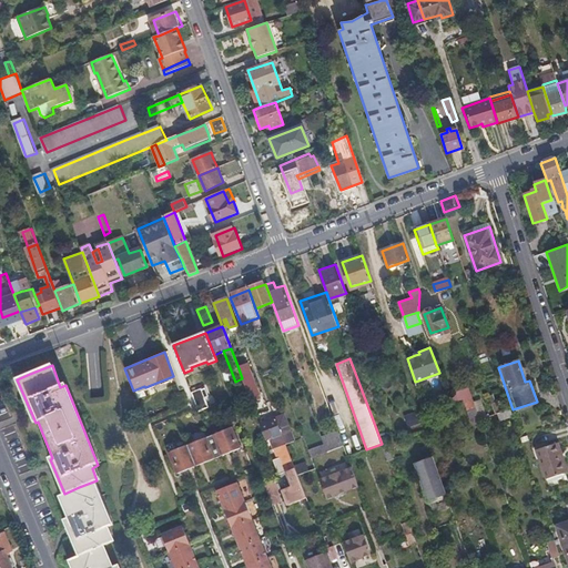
[(264,412),(246,365),(239,368),(242,378),(249,395),(256,415),(264,412)]
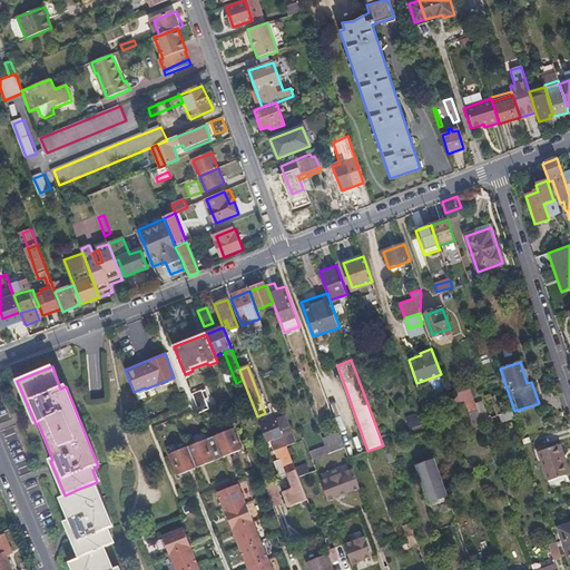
[(36,424),(17,381),(16,382),(33,425),(36,424)]
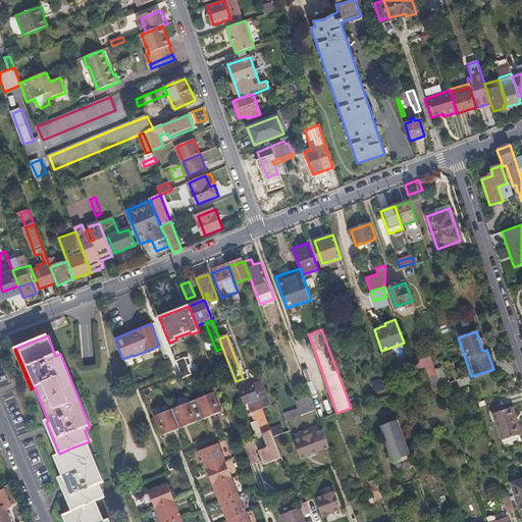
[(411,363),(406,364),(408,372),(426,366),(434,388),(440,386),(430,356),(411,363)]
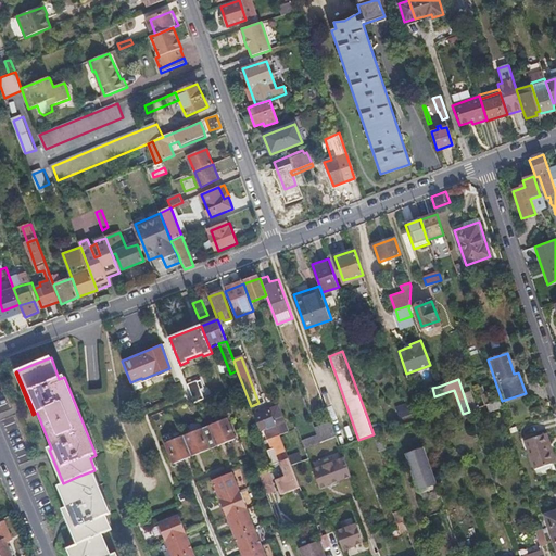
[(201,380),(188,384),(191,395),(194,403),(204,399),(200,389),(204,388),(201,380)]
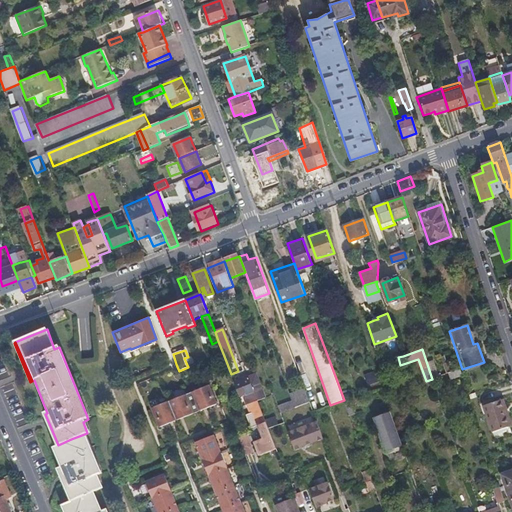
[(378,381),(375,371),(363,375),(366,385),(378,381)]
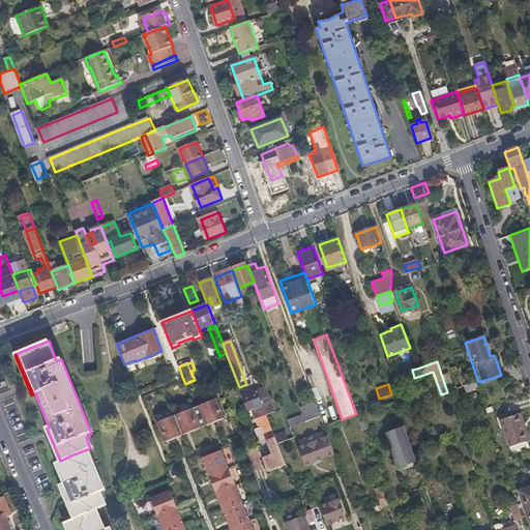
[(265,387),(257,390),(261,400),(269,396),(265,387)]
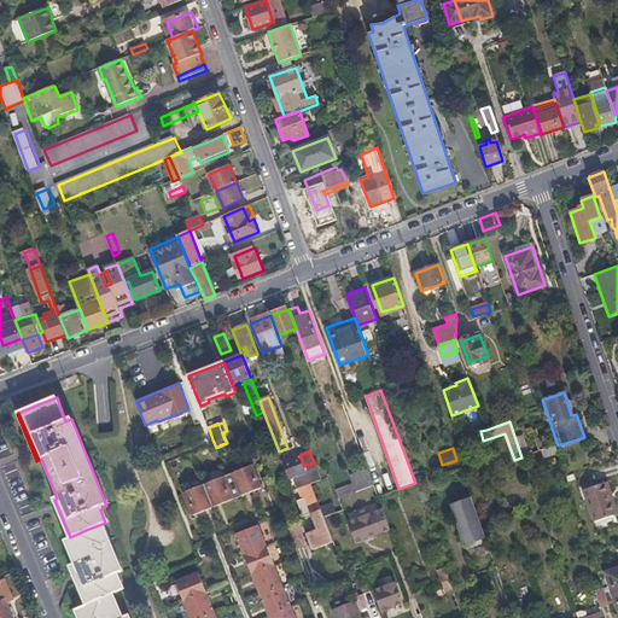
[(304,466),(299,455),(283,461),(290,479),(297,477),(299,483),(302,489),(312,485),(307,473),(304,466)]
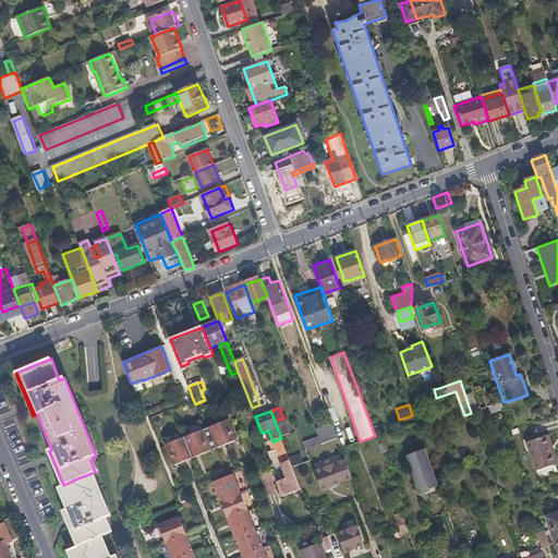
[(277,427),(281,438),(289,434),(283,417),(275,421),(277,427)]
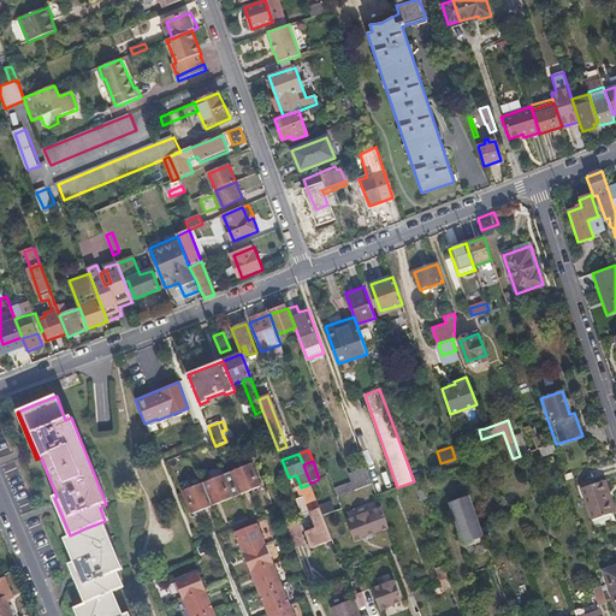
[(225,474),(182,491),(190,514),(203,509),(202,507),(207,504),(208,507),(215,504),(214,502),(219,499),(220,503),(234,497),(240,496),(244,493),(243,491),(248,489),(249,491),(261,486),(253,463),(230,472),(225,474)]
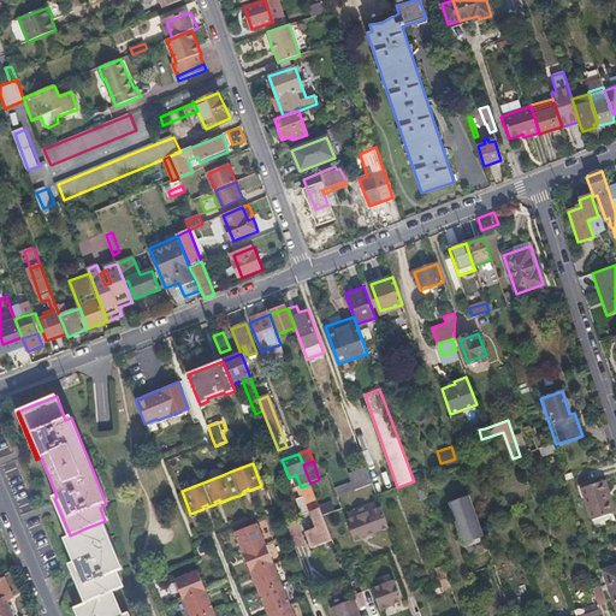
[(373,483),(367,467),(349,473),(351,481),(354,490),(373,483)]
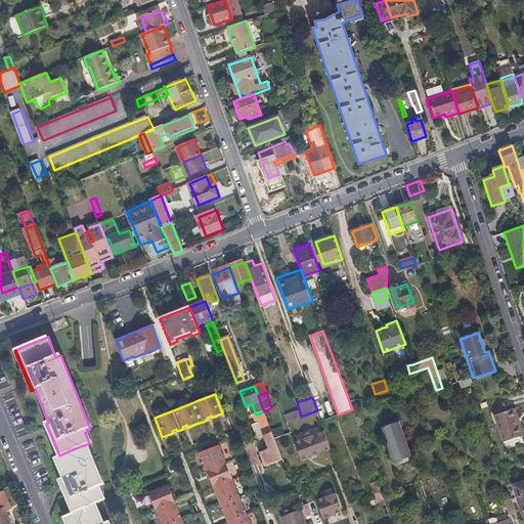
[(358,427),(366,425),(360,408),(352,410),(358,427)]
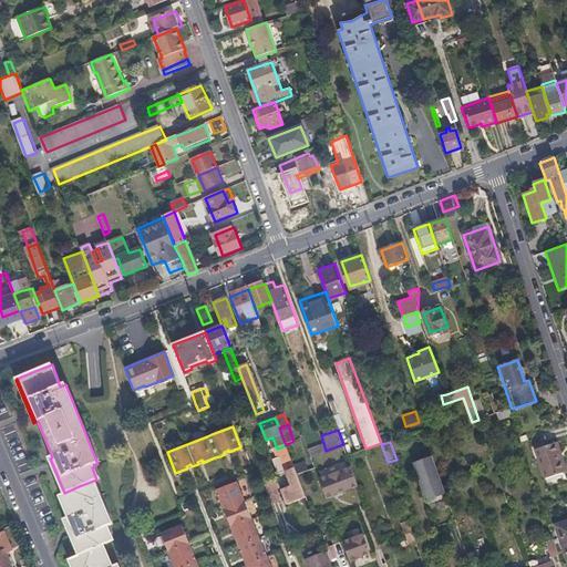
[(311,456),(326,451),(323,443),(308,449),(311,456)]
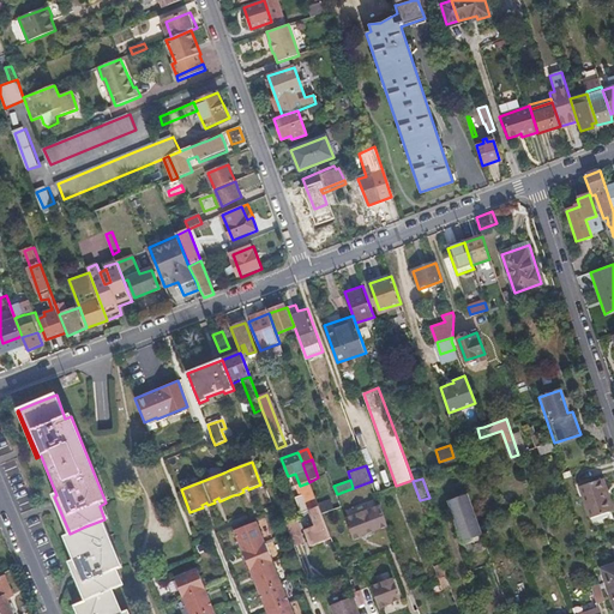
[(608,501),(611,499),(605,480),(581,488),(590,519),(611,512),(608,501)]
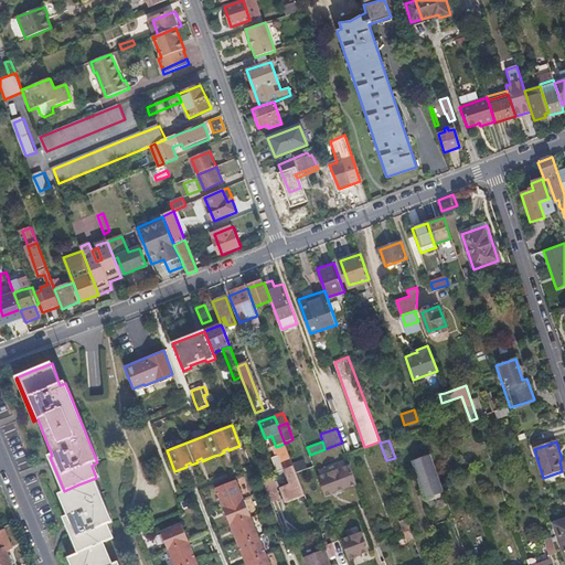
[(277,472),(294,467),(292,465),(285,444),(276,447),(279,456),(273,458),(277,472)]
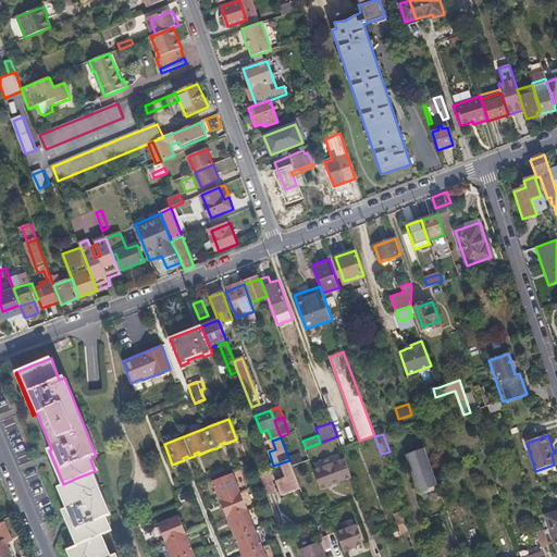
[(438,485),(434,472),(425,448),(409,455),(412,466),(417,465),(418,470),(416,474),(422,491),(438,485)]
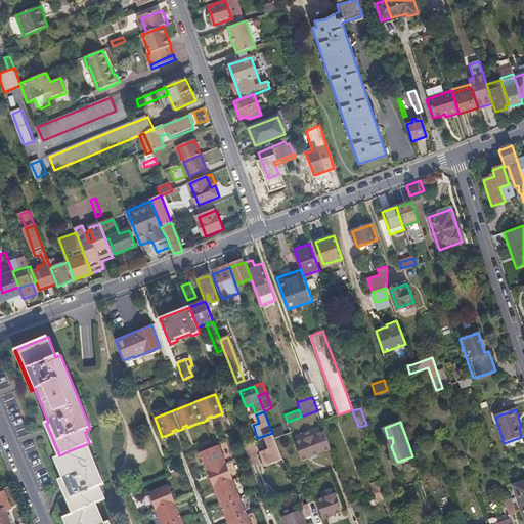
[(57,456),(59,455),(57,450),(46,424),(44,425),(57,456)]
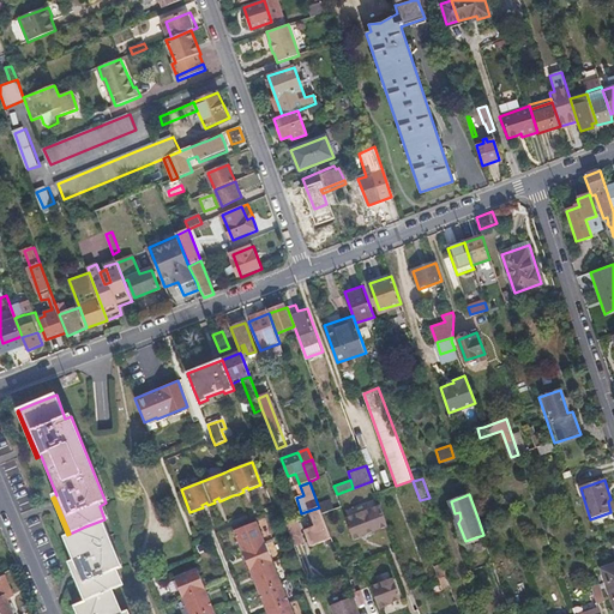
[(342,506),(338,497),(318,505),(319,507),(321,513),(342,506)]
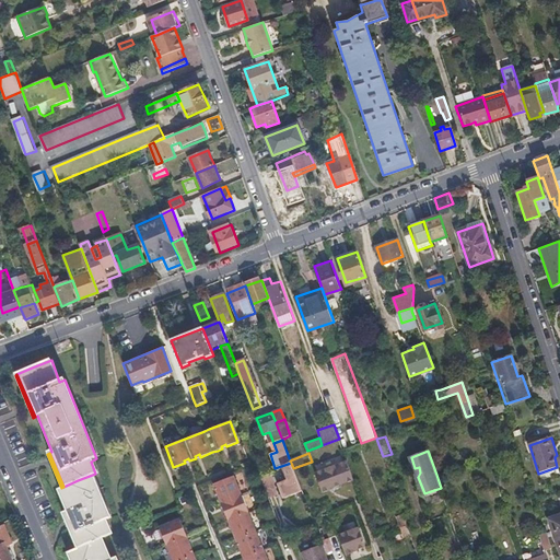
[(336,464),(315,471),(323,492),(330,489),(329,488),(342,483),(336,464)]
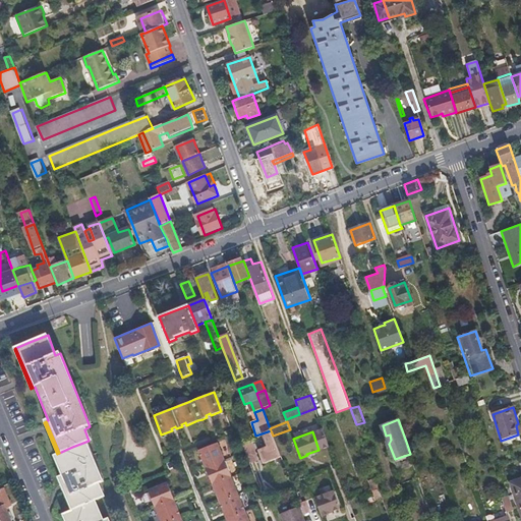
[(89,441),(72,447),(98,508),(100,514),(107,511),(97,487),(101,485),(84,445),(90,443),(89,441)]
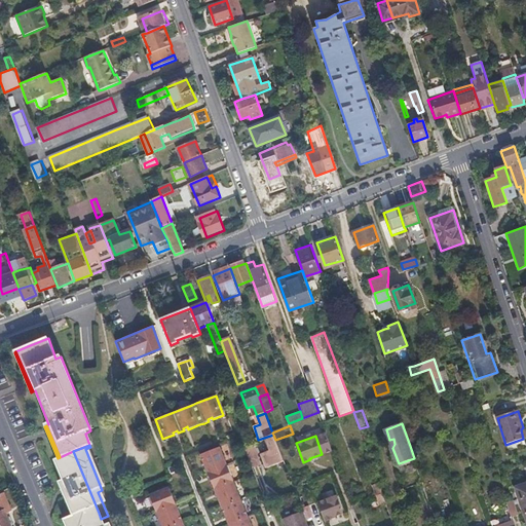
[(228,524),(228,525),(251,525),(220,447),(200,455),(221,506),(226,518),(228,517),(230,523),(228,524)]
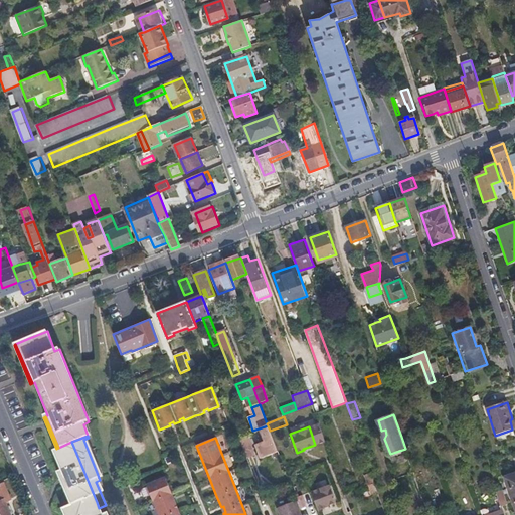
[(247,438),(239,440),(243,459),(252,456),(247,438)]
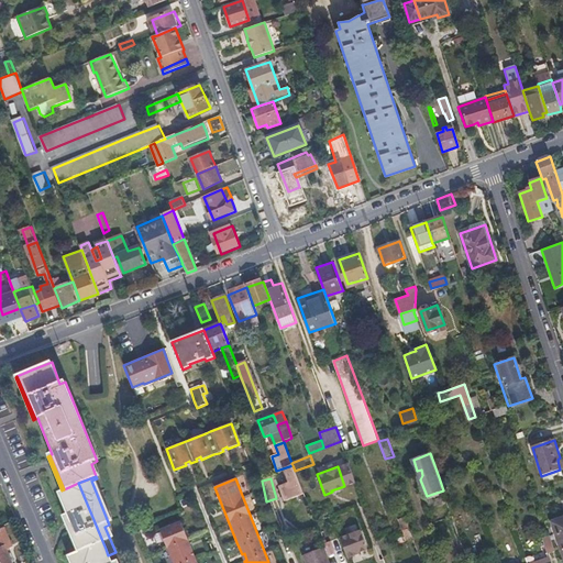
[(301,495),(295,478),(278,485),(284,500),(301,495)]
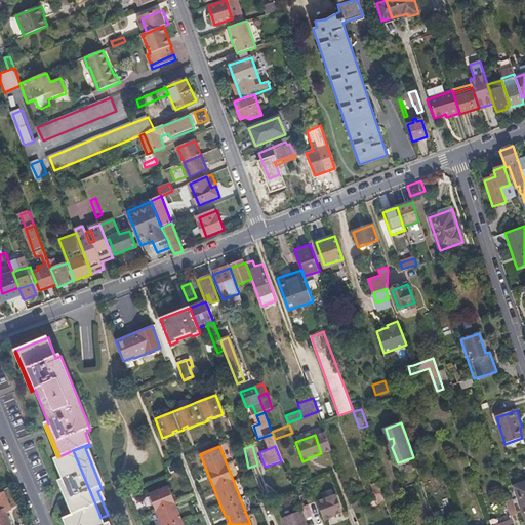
[(98,512),(73,450),(59,456),(88,524),(104,524),(101,518),(98,512)]
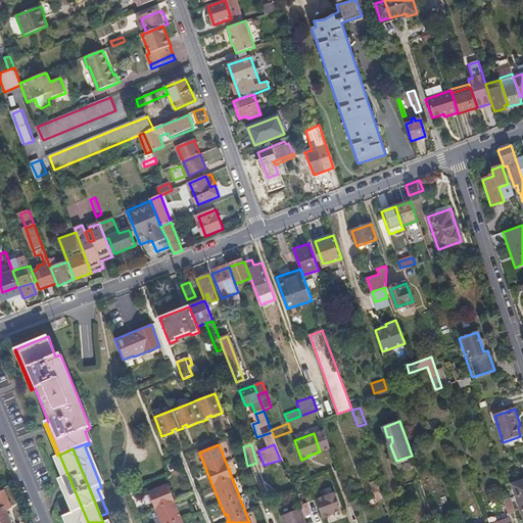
[(88,522),(59,455),(57,456),(58,458),(54,460),(62,478),(58,480),(73,513),(67,515),(70,522),(88,522)]
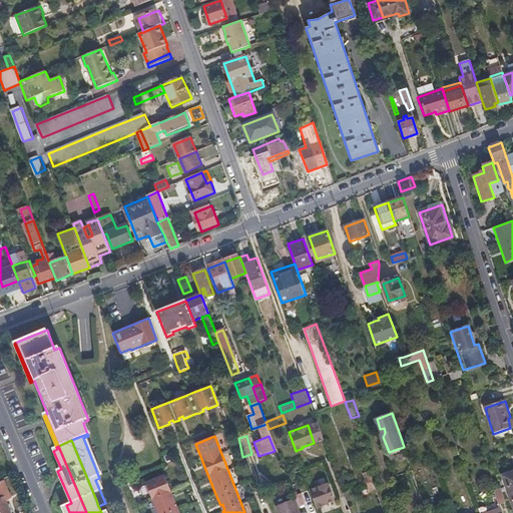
[(374,482),(370,472),(365,474),(369,484),(374,482)]
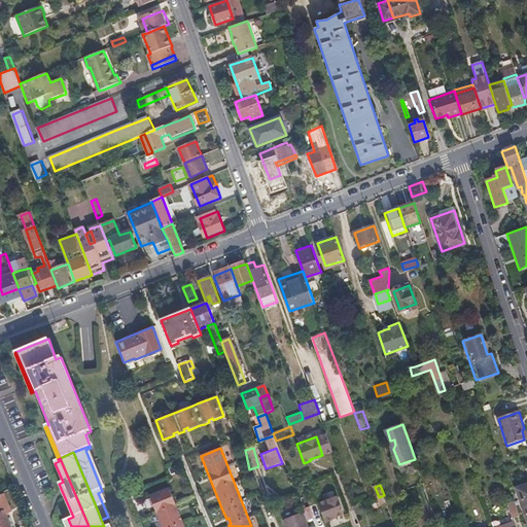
[(526,485),(518,489),(526,516),(526,485)]
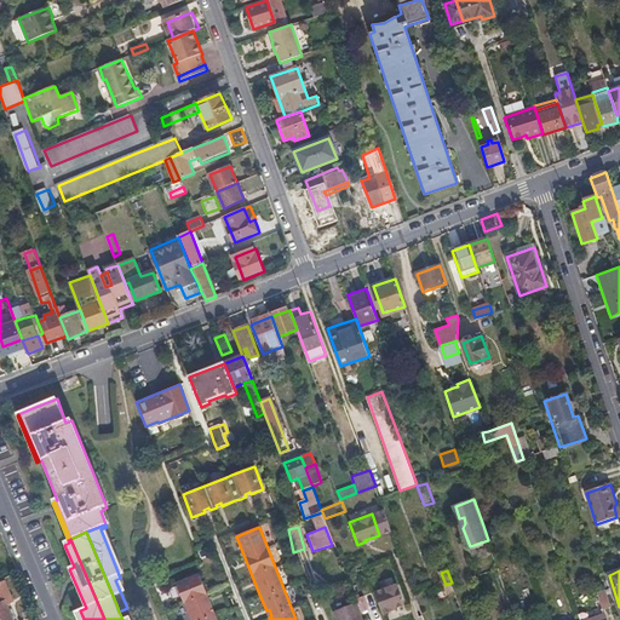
[(176,584),(190,619),(217,619),(207,595),(199,574),(176,584)]
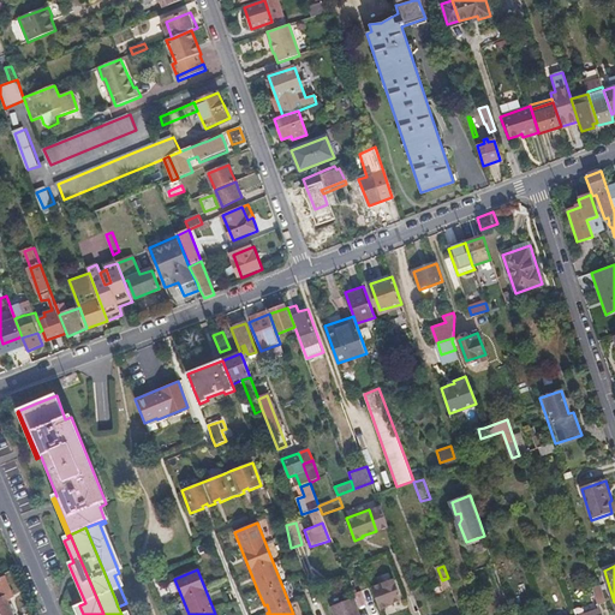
[(13,596),(3,572),(0,573),(0,614),(13,614),(6,599),(13,596)]
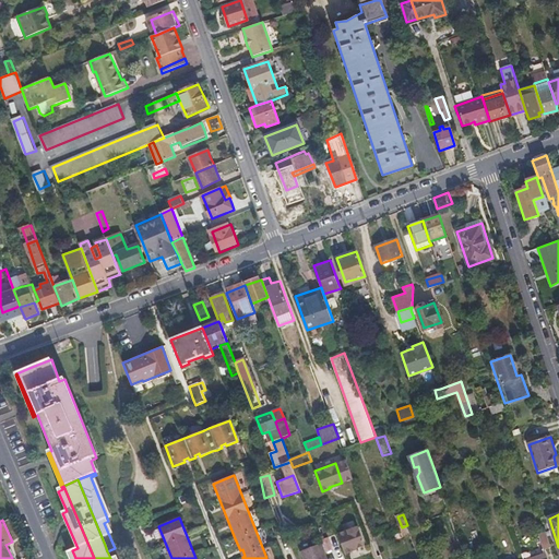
[(358,525),(339,533),(346,552),(354,550),(353,549),(366,544),(358,525)]
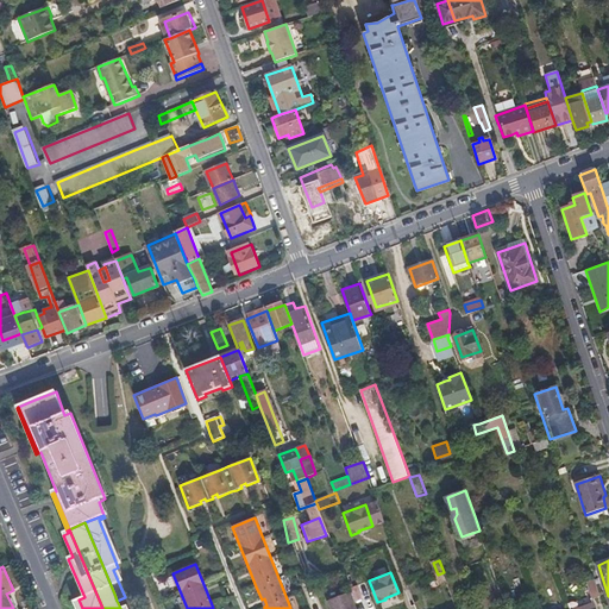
[(600,595),(595,578),(585,582),(591,598),(600,595)]
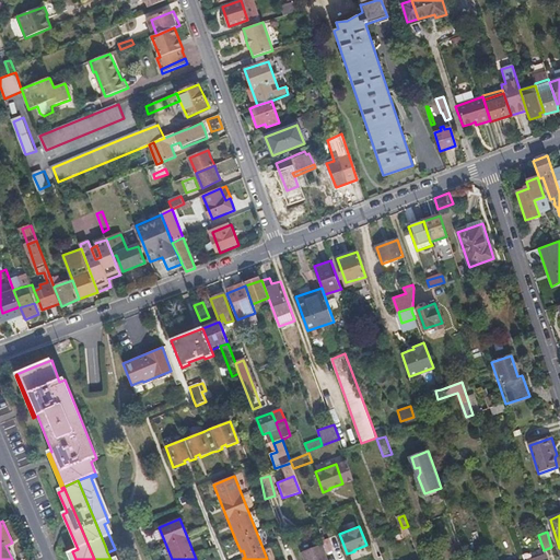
[(327,559),(323,546),(303,553),(304,559),(327,559)]
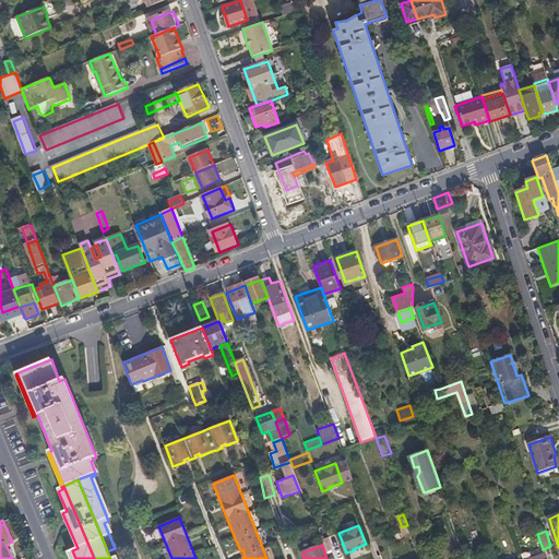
[(115,548),(107,551),(110,558),(115,558),(118,558),(115,548)]
